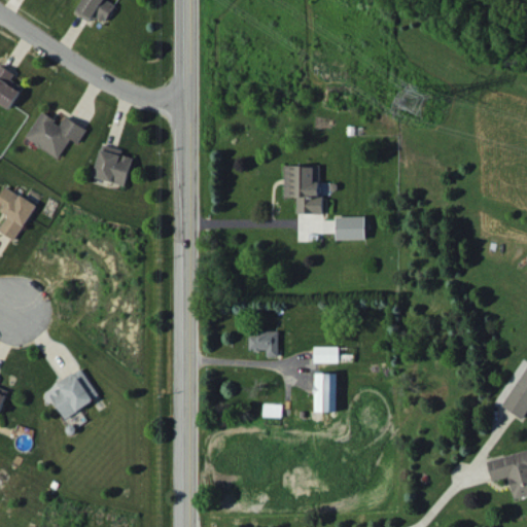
[(115,2),(111,0),(80,0),(76,10),(105,24),(115,2)]
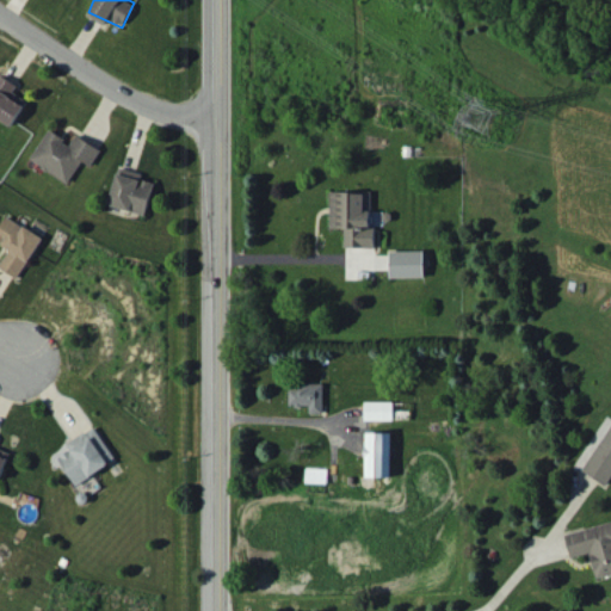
[(28,100),(12,91),(17,84),(0,73),(0,117),(12,124),(28,100)]
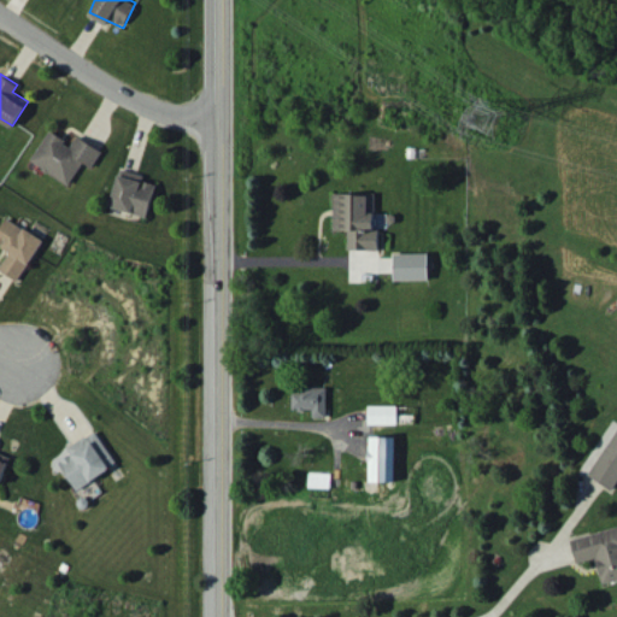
[(83,162),(93,168),(103,150),(77,135),(71,144),(50,130),(31,160),(70,183),(83,162)]
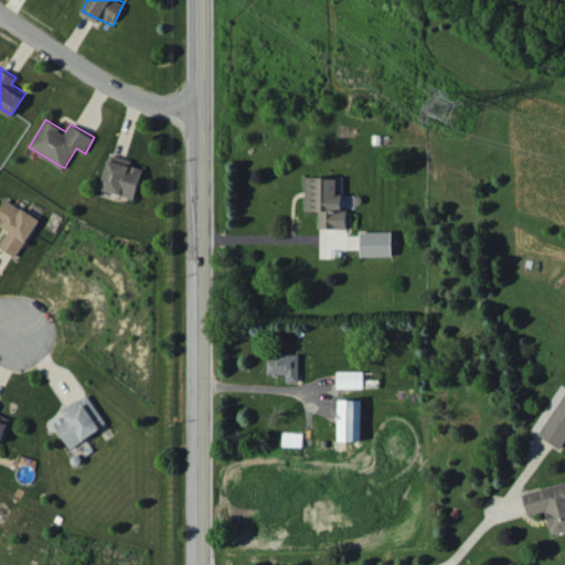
[(141,168),(130,166),(131,159),(107,155),(102,190),(137,196),(141,168)]
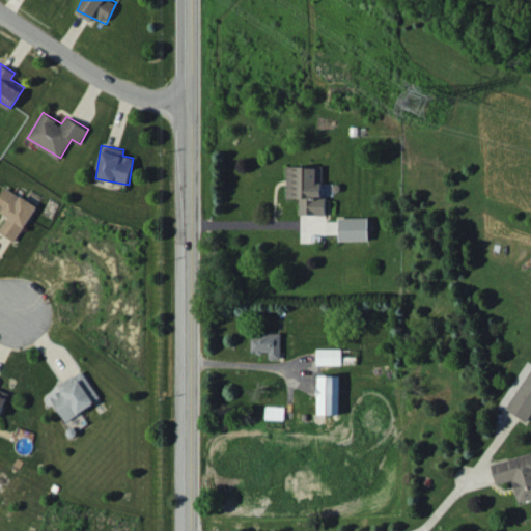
[(323,215),(324,166),(287,166),(286,198),(300,198),(300,215),(323,215)]
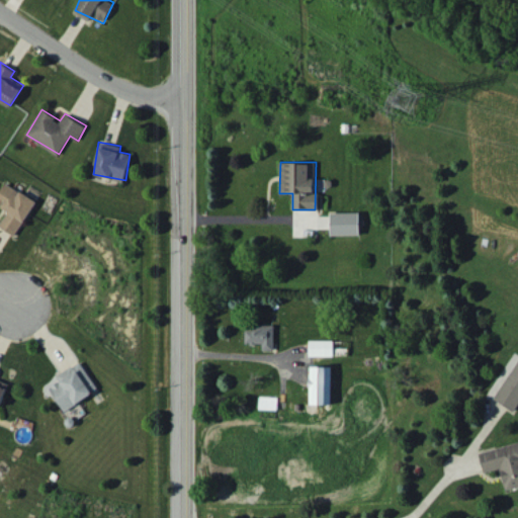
[(0,204),(8,210),(0,223),(0,226),(14,235),(36,200),(6,182),(0,190),(0,204)]
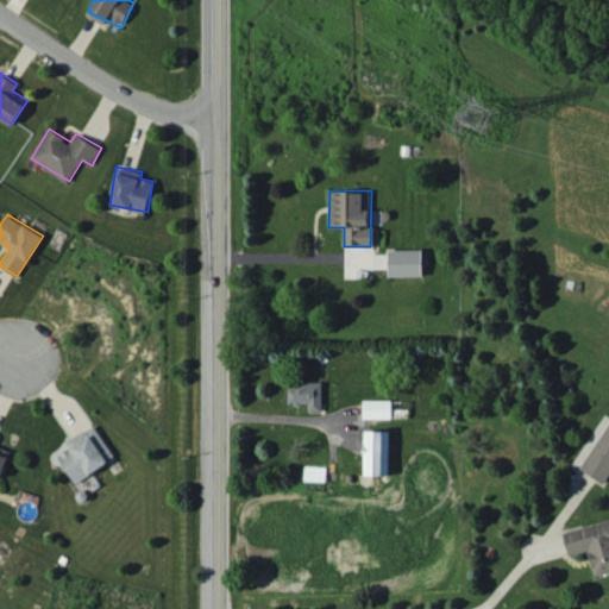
[(422,249),(388,249),(389,276),(422,276),(422,249)]
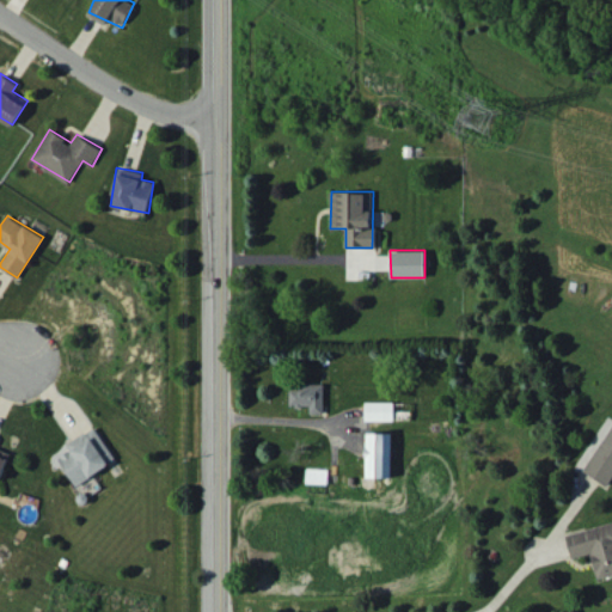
[(323,384),(289,384),(289,407),(310,407),(310,414),(324,414),(323,384)]
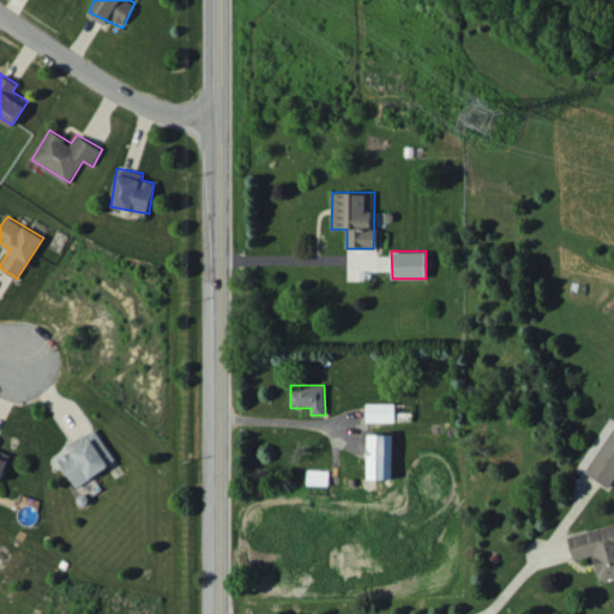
[(366,422),(396,421),(395,403),(366,403),(366,422)]
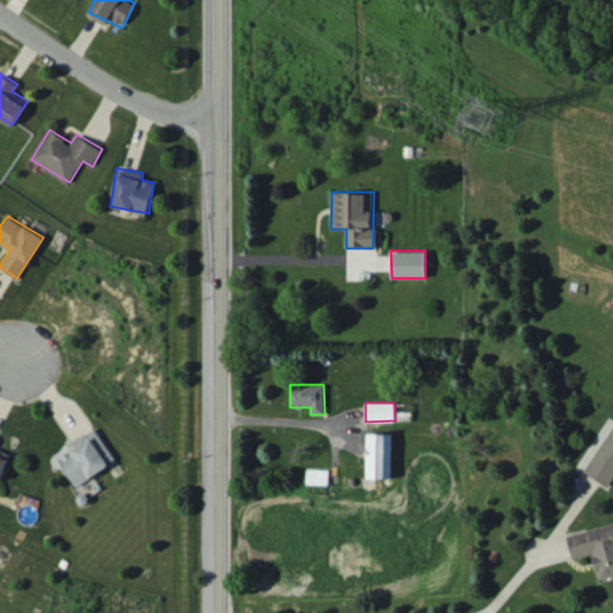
[(612,423),(584,473),(610,487),(612,481),(612,423)]
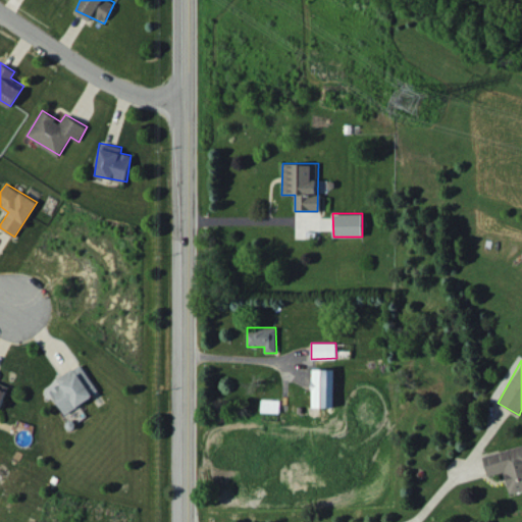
[(66,414),(100,390),(80,363),(57,378),(60,382),(49,390),(66,414)]
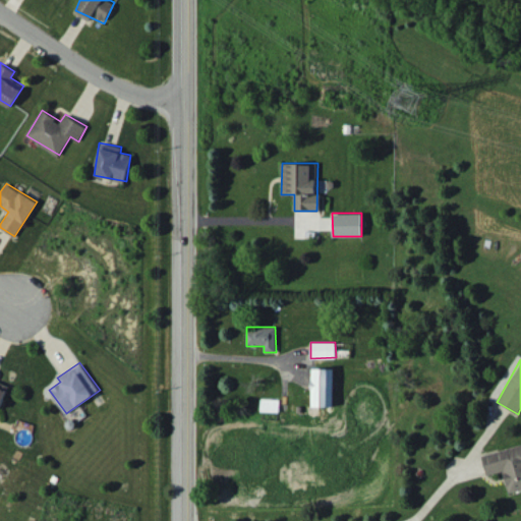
[(334,368),(312,368),(311,406),(334,406),(334,368)]
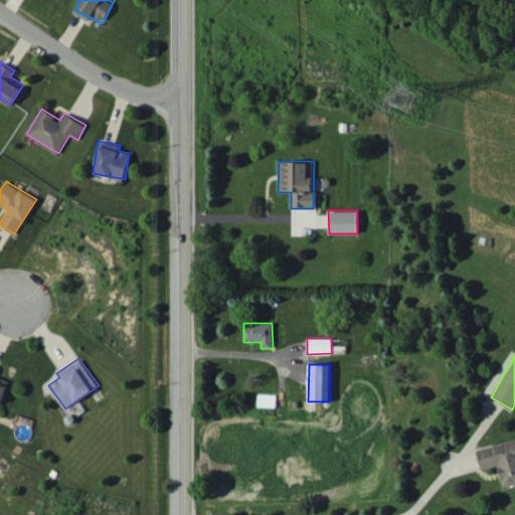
[(0,403),(0,404),(10,381),(0,376),(0,403)]
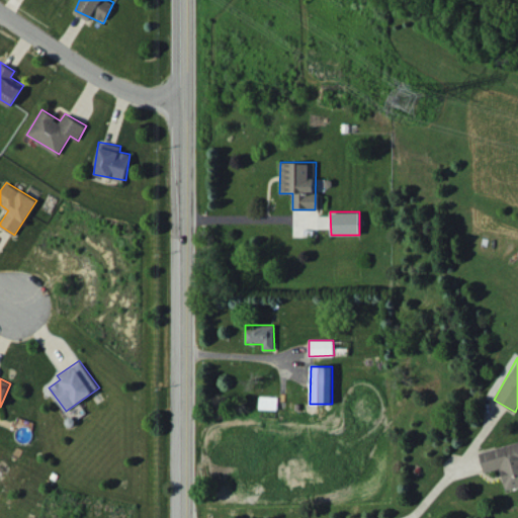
[(485,472),(501,467),(506,490),(517,487),(517,442),(480,452),(485,472)]
